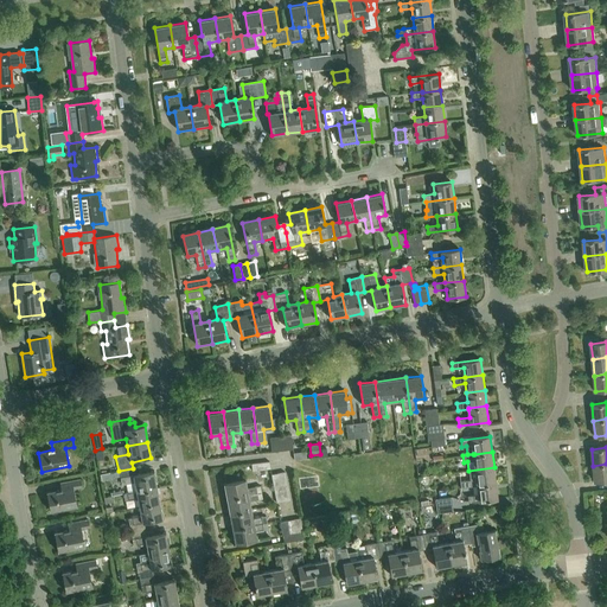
[(270,468),(269,461),(251,464),(253,471),(270,468)]
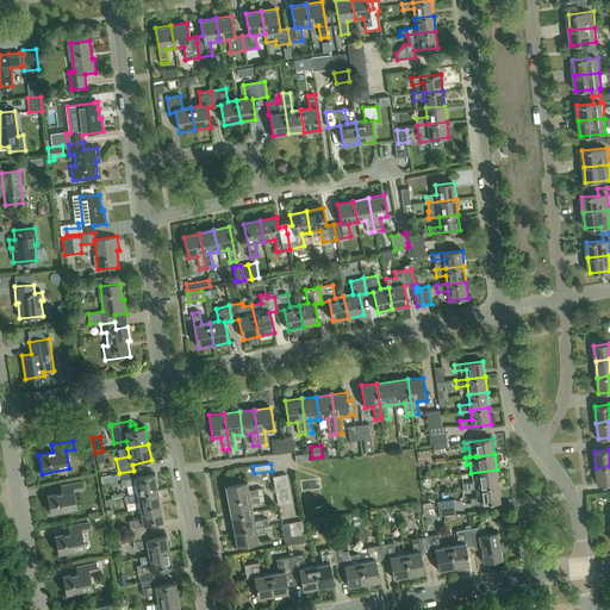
[(609,466),(596,468),(598,484),(609,483),(609,466)]
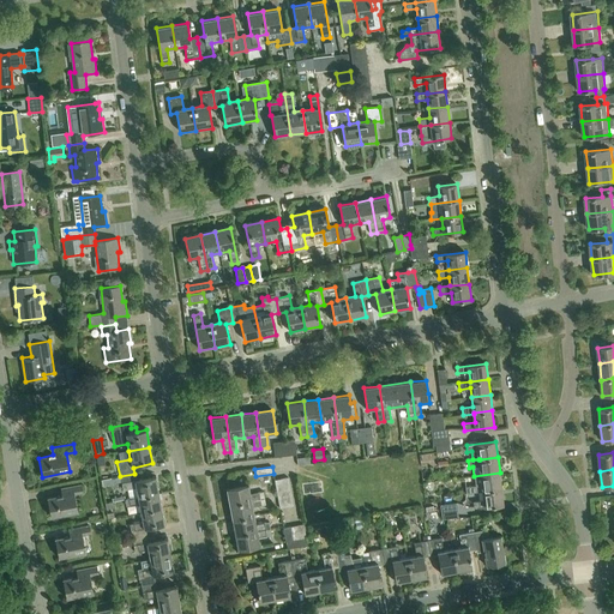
[(475,486),(471,486),(465,487),(467,494),(483,492),(483,491),(501,489),(500,473),(474,476),(475,486)]
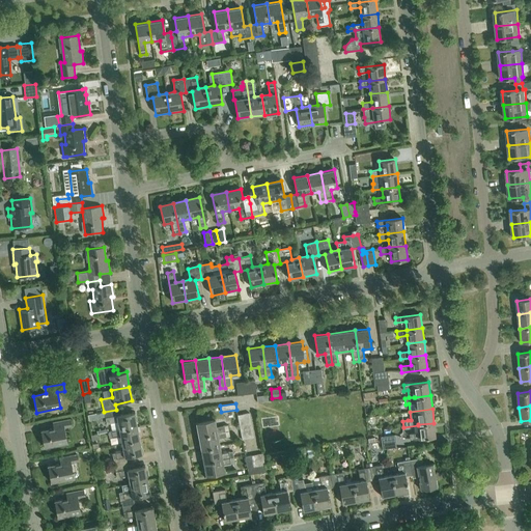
[(116,410),(104,412),(106,424),(117,422),(118,430),(137,427),(134,413),(117,416),(116,410)]
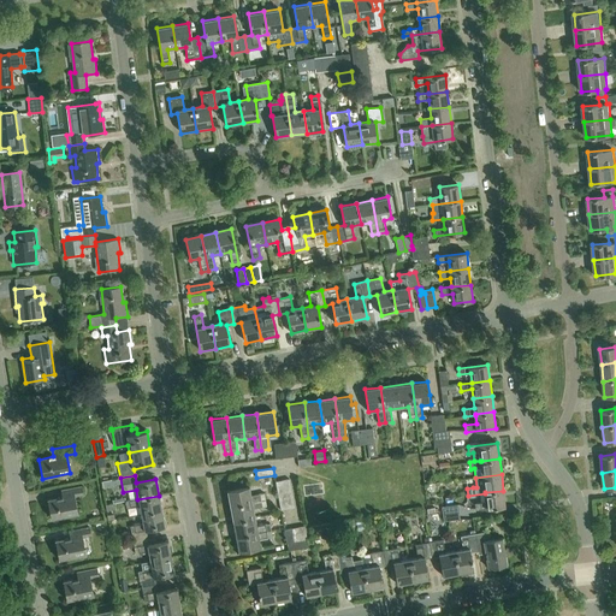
[(73,497),(83,495),(81,487),(60,491),(61,498),(47,501),(51,520),(77,515),(73,497)]
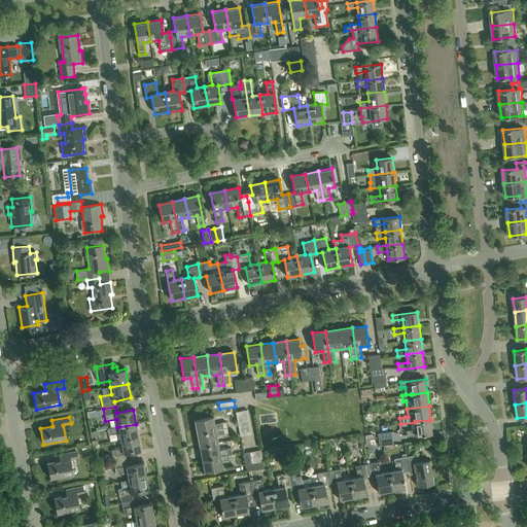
[(194,420),(197,434),(226,428),(225,422),(214,424),(213,417),(194,420)]
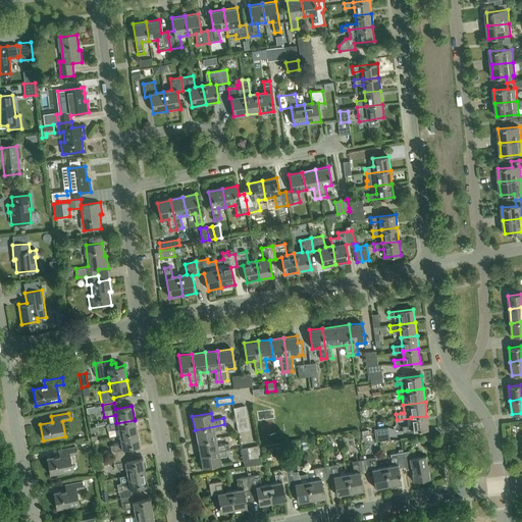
[(428,429),(426,416),(411,417),(411,418),(412,425),(403,427),(403,432),(428,429)]
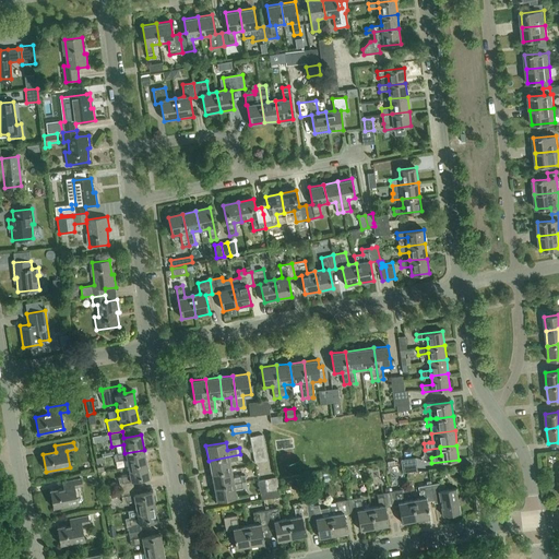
[(125,453),(113,455),(114,461),(126,459),(128,467),(146,463),(144,450),(125,453)]
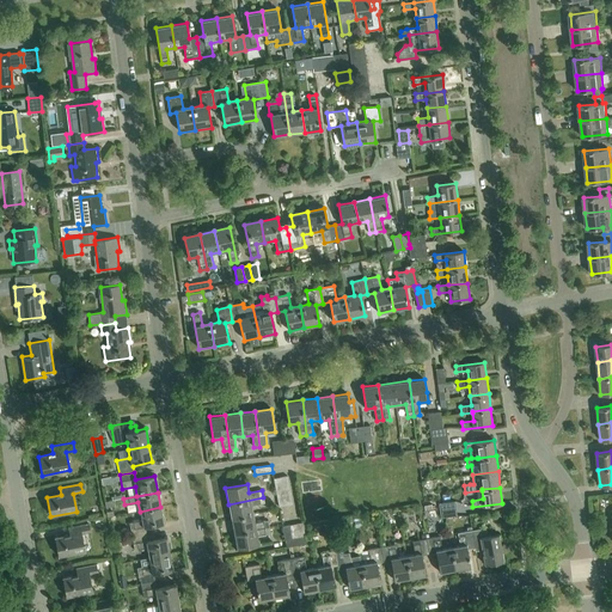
[(264,503),(263,497),(228,505),(231,519),(254,514),(251,506),(264,503)]
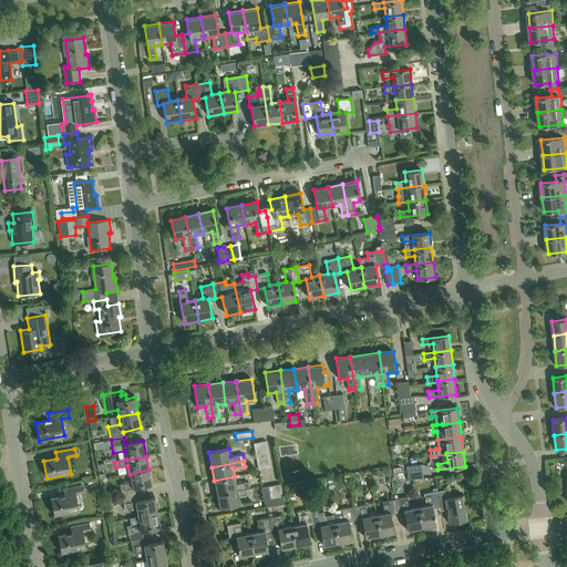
[(406,466),(409,480),(423,477),(422,465),(406,466)]
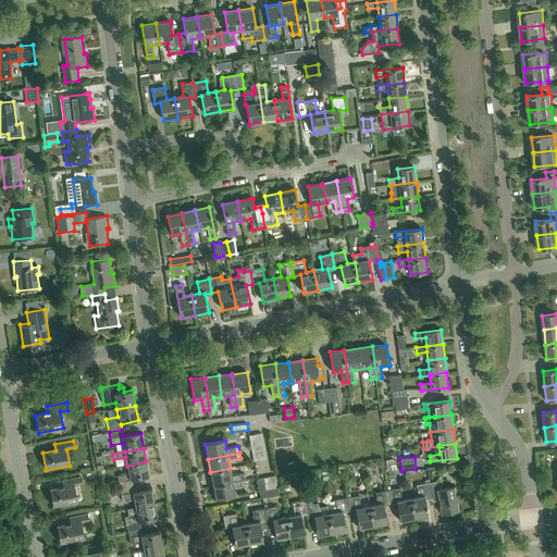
[(128,474),(116,477),(120,489),(133,486),(132,480),(149,477),(146,461),(127,466),(128,474)]
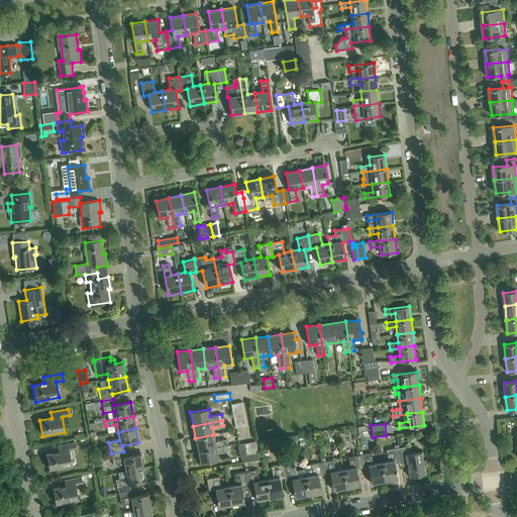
[(215,442),(214,434),(195,438),(197,450),(227,445),(226,440),(215,442)]
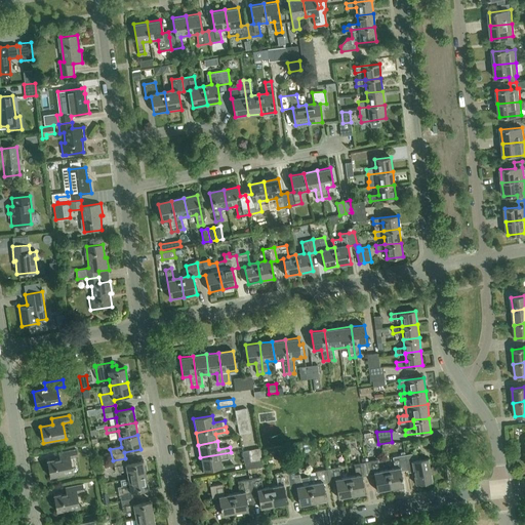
[(70,458),(78,457),(76,449),(58,453),(59,459),(46,461),(49,477),(73,473),(70,458)]
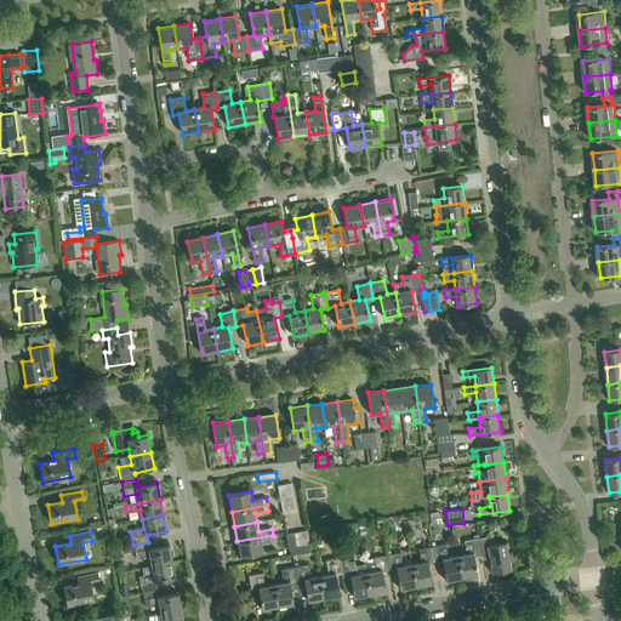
[(273,535),(237,541),(239,558),(262,553),(261,545),(274,542),(273,535)]
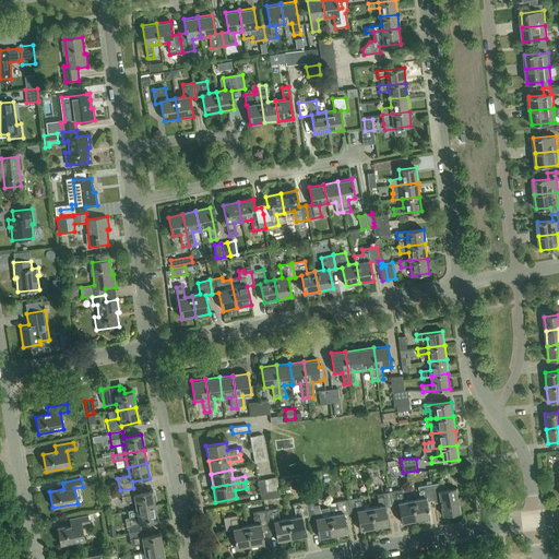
[(438,484),(430,485),(433,500),(439,499),(442,516),(460,513),(455,488),(439,491),(438,484)]
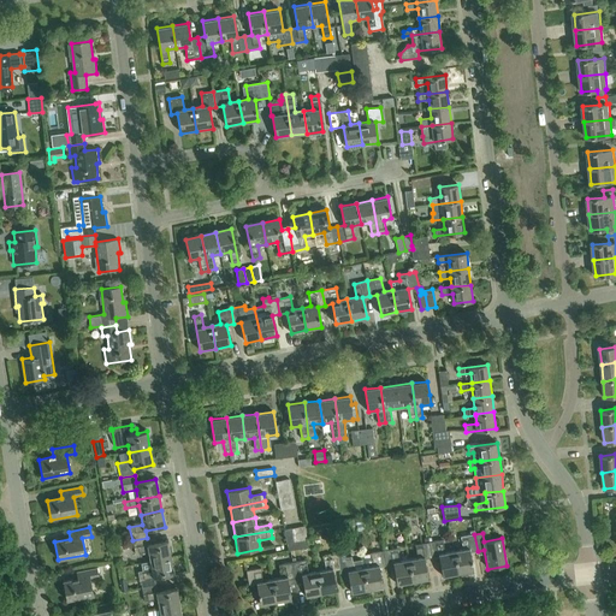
[(469,554),(478,551),(474,534),(471,535),(461,537),(463,550),(454,551),(457,574),(473,570),(469,554)]
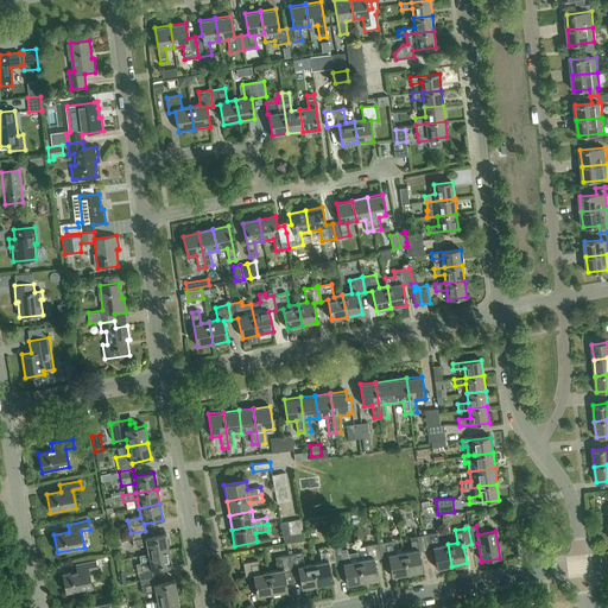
[(145,531),(131,533),(133,548),(146,545),(147,555),(169,551),(165,534),(146,538),(145,531)]
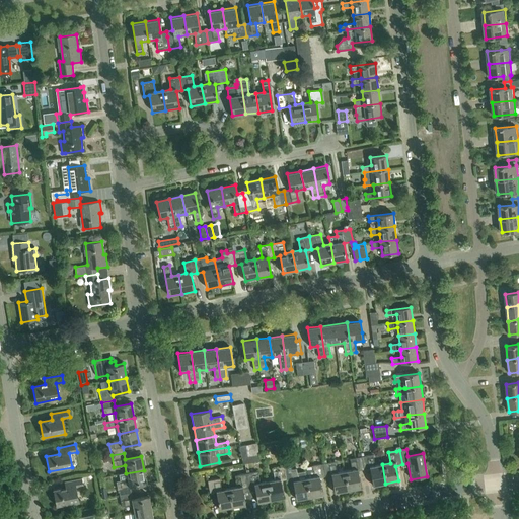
[(247,457),(241,458),(242,464),(260,460),(258,454),(252,456),(247,457)]
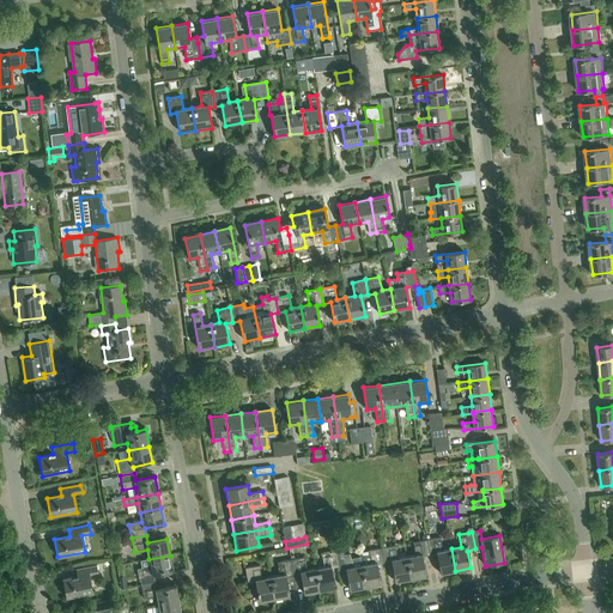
[(439,574),(455,571),(451,548),(442,551),(439,538),(426,540),(429,556),(436,554),(439,574)]
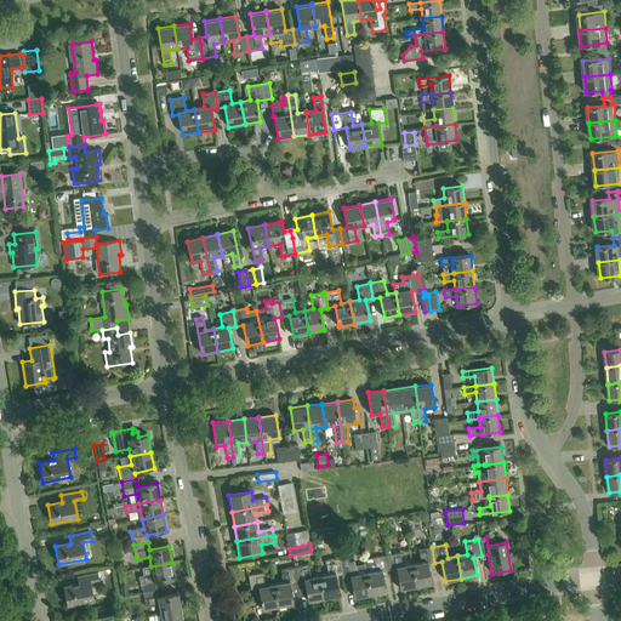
[(427,564),(434,563),(432,547),(419,550),(421,563),(411,565),(416,587),(431,585),(427,564)]
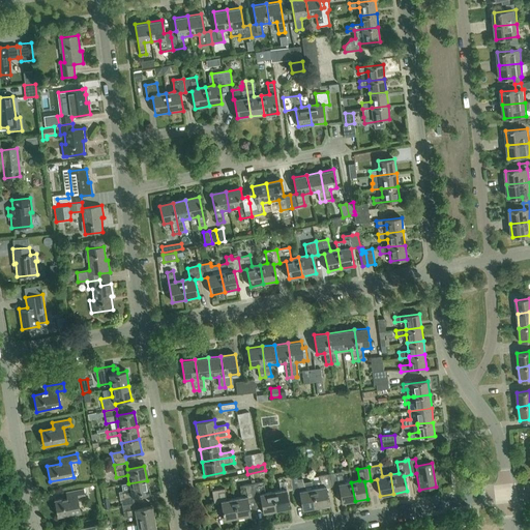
[(341,503),(355,501),(351,482),(344,483),(342,472),(330,474),(332,488),(337,487),(341,503)]
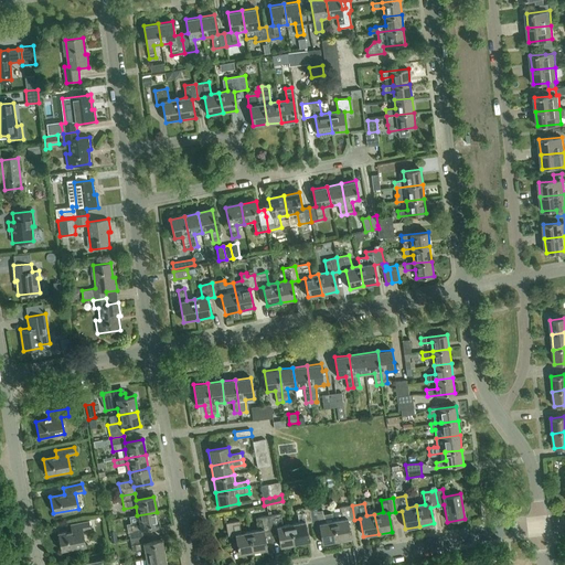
[(347,521),(354,520),(352,505),(339,508),(340,512),(331,514),(337,542),(350,539),(347,521)]
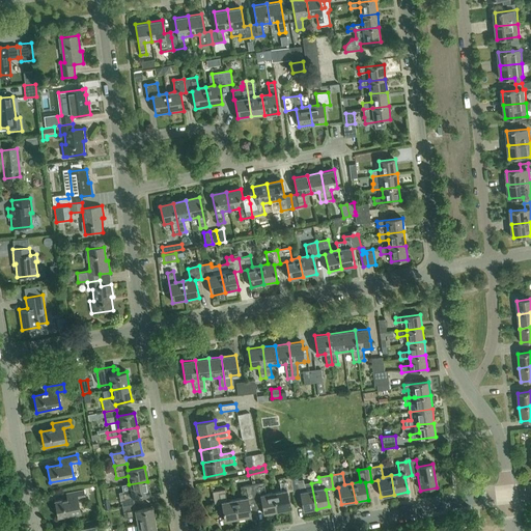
[(303,480),(298,481),(297,477),(290,478),(292,491),(294,495),(300,494),(303,511),(316,509),(311,483),(304,484),(303,480)]
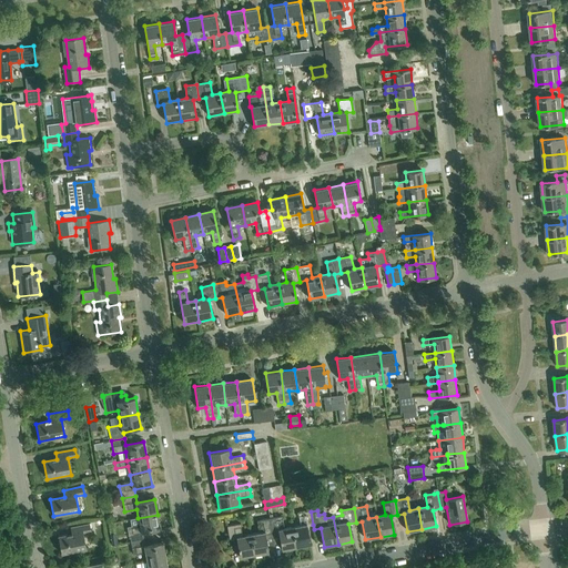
[(301,526),(292,527),(295,547),(310,545),(306,527),(313,525),(311,511),(298,514),(301,526)]
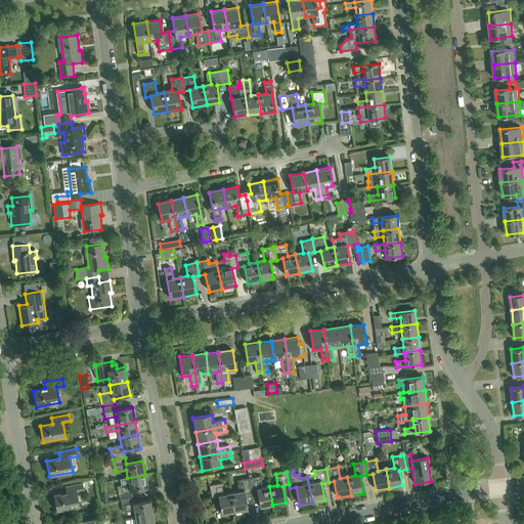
[(129,486),(118,488),(119,493),(120,493),(121,500),(132,497),(131,492),(148,489),(145,475),(127,478),(129,486)]
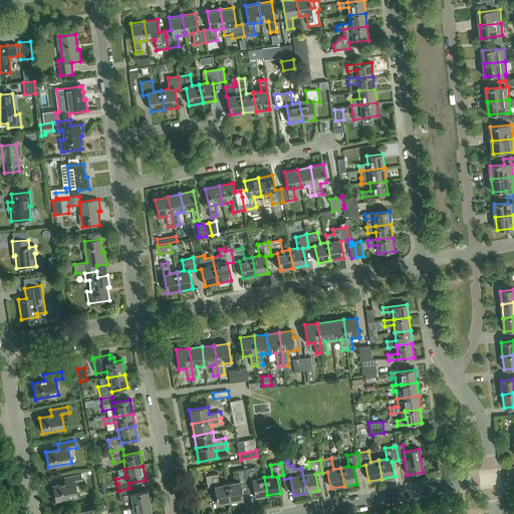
[(255,468),(243,470),(245,482),(251,481),(254,498),(267,495),(264,477),(257,479),(255,468)]
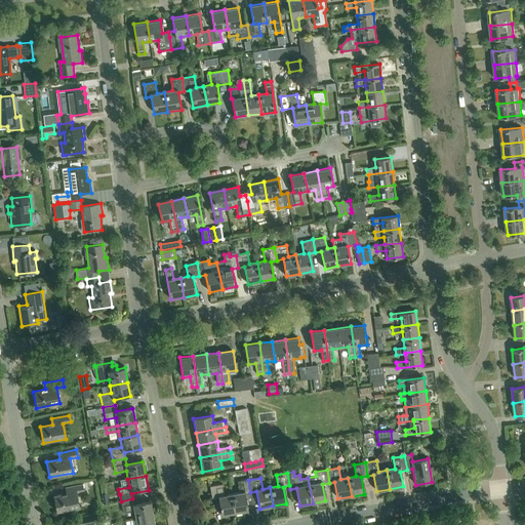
[(239,493),(231,494),(235,513),(248,511),(245,493),(250,492),(248,480),(237,482),(239,493)]
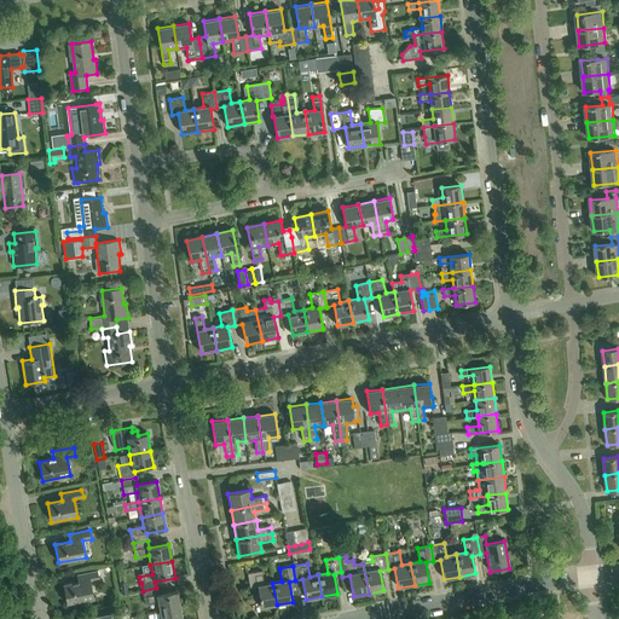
[(261,608),(277,605),(272,583),(264,584),(261,571),(247,574),(250,589),(258,588),(261,608)]
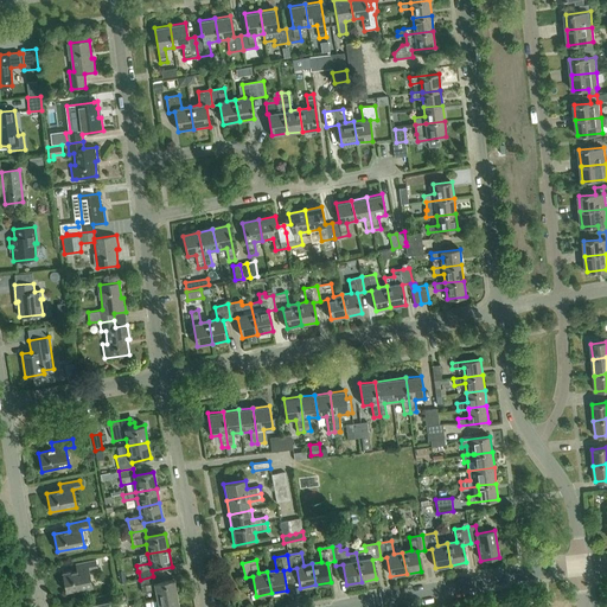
[(89,570),(97,569),(96,561),(75,564),(76,572),(62,574),(65,593),(91,588),(89,570)]
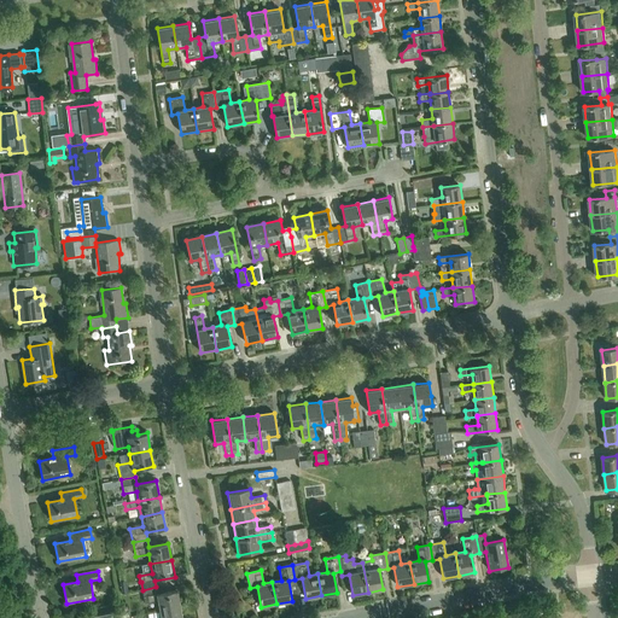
[(156,587),(143,590),(145,604),(157,601),(159,611),(180,607),(178,590),(158,594),(156,587)]
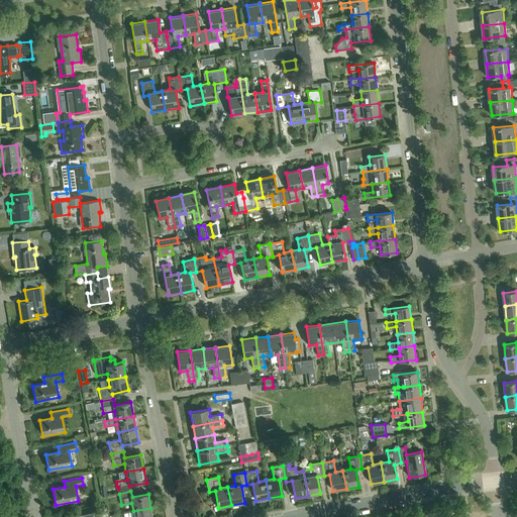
[(133,516),(152,516),(150,508),(133,511),(133,516)]
